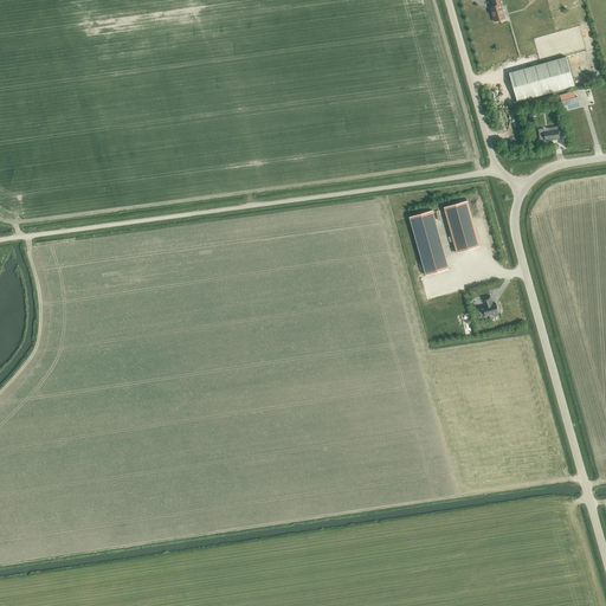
[(502,6),(503,6),(501,0),(494,0),(491,1),(494,6),(490,7),(495,21),(505,19),(502,6)]
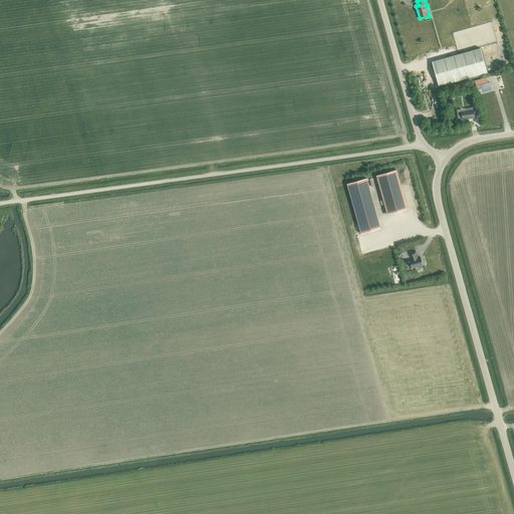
[(432,62),(439,86),(487,72),(481,48),(459,54),(432,62)]
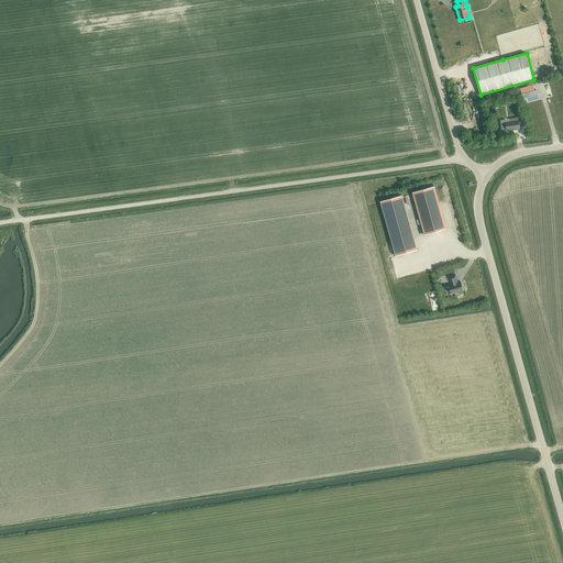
[(521,95),(523,103),(539,99),(537,90),(521,95)]
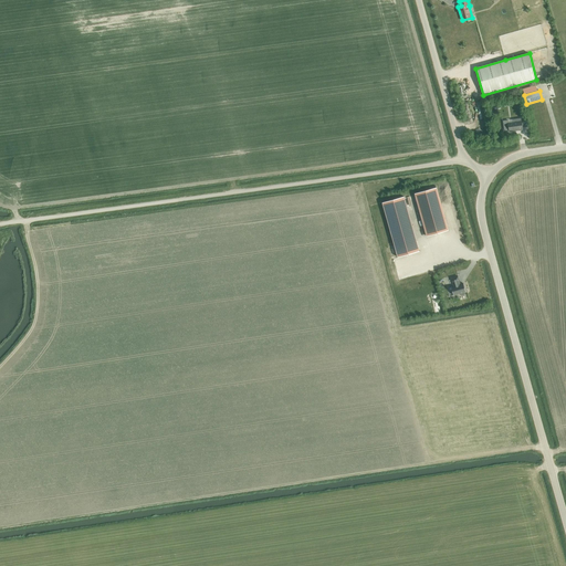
[(509,121),(503,121),(504,129),(509,129),(510,132),(523,129),(522,127),(528,126),(527,118),(521,119),(521,118),(513,119),(513,123),(509,123),(509,121)]
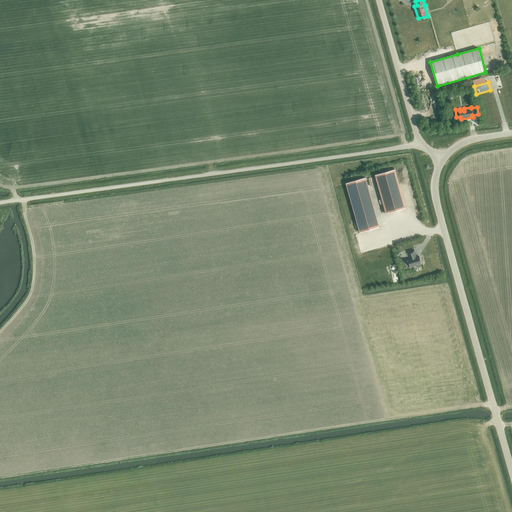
[(375,175),(386,214),(406,208),(399,184),(395,169),(375,175)]
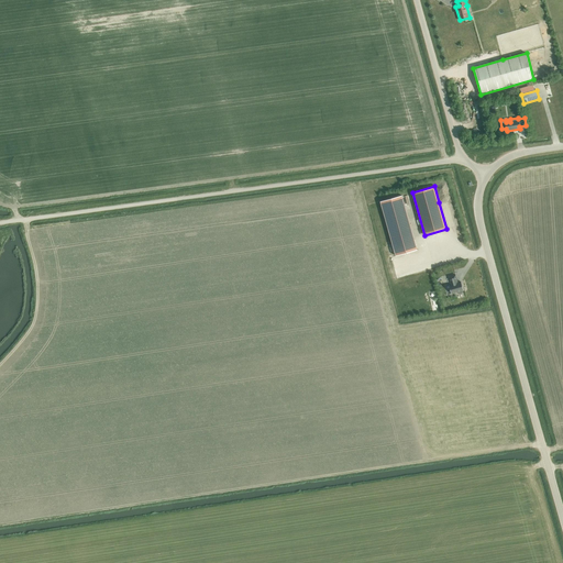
[(418,250),(403,196),(381,201),(396,256),(418,250)]
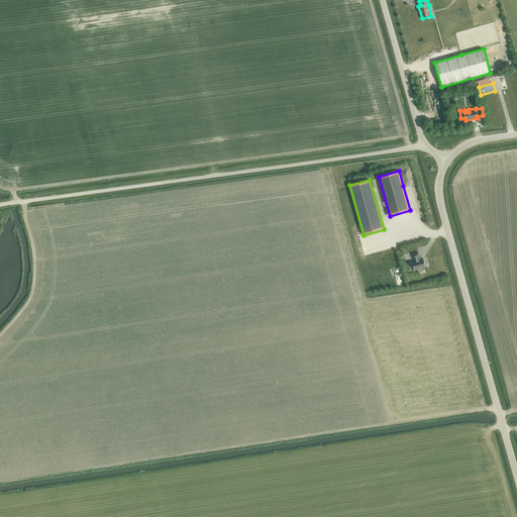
[(412,262),(414,270),(421,268),(421,270),(425,269),(424,267),(425,267),(423,259),(420,260),(418,252),(412,254),(414,262),(412,262)]
